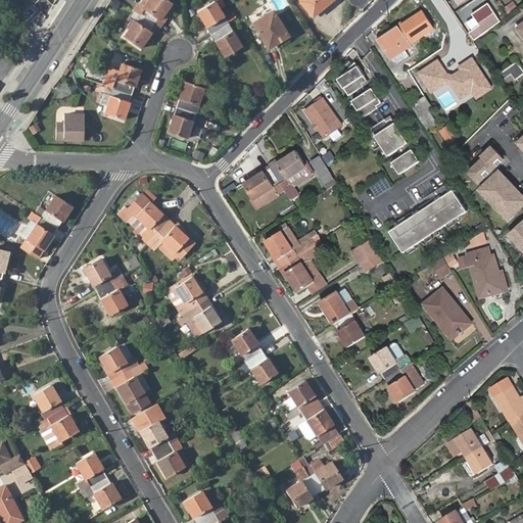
[(164,0),(148,0),(139,14),(155,26),(160,18),(158,17),(162,11),(164,12),(171,4),(164,0)]
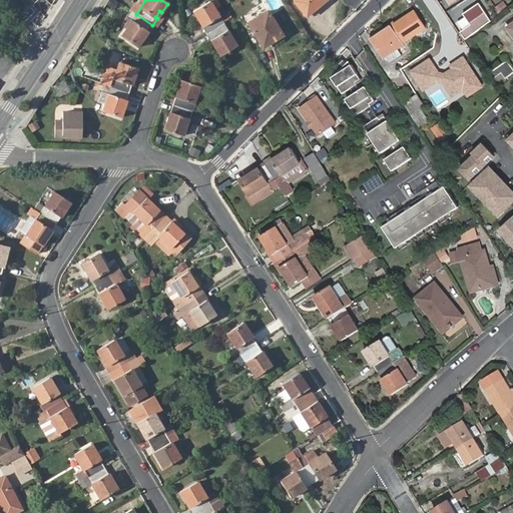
[(306,16),(325,0),(295,0),(295,1),(306,16)]
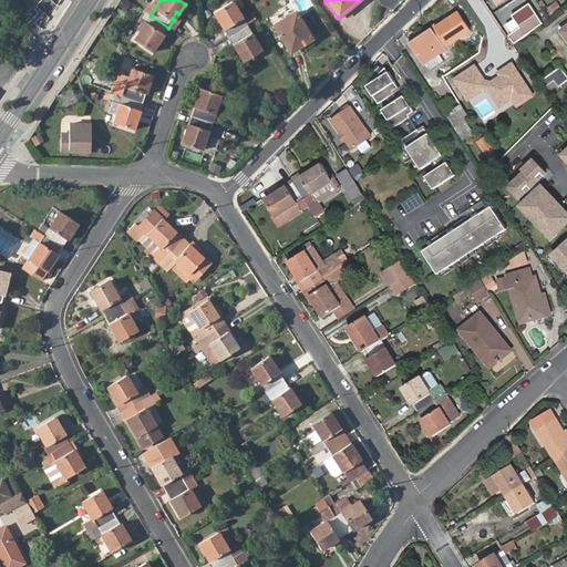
[(549,18),(563,8),(557,1),(544,10),(549,18)]
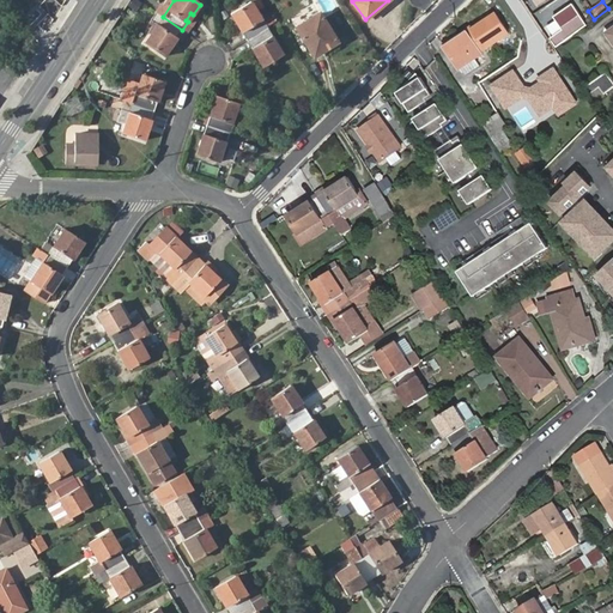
[(247,41),(267,29),(249,2),(230,14),(236,24),(240,22),(244,30),(241,31),(247,41)]
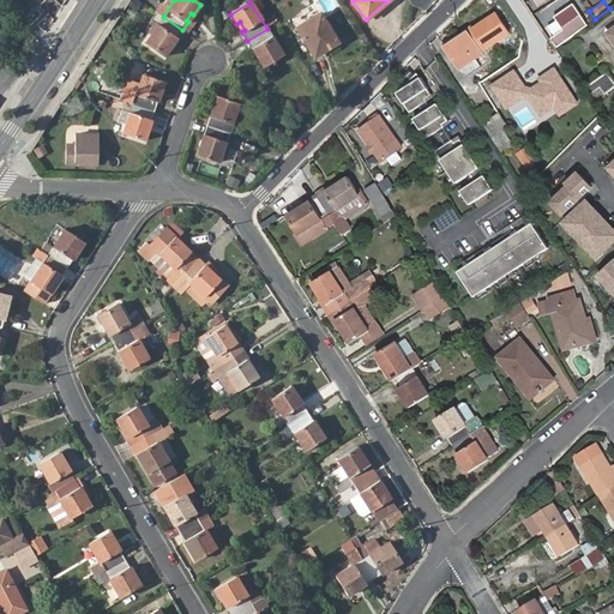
[(557,47),(588,25),(573,4),(554,17),(561,29),(549,37),(557,47)]
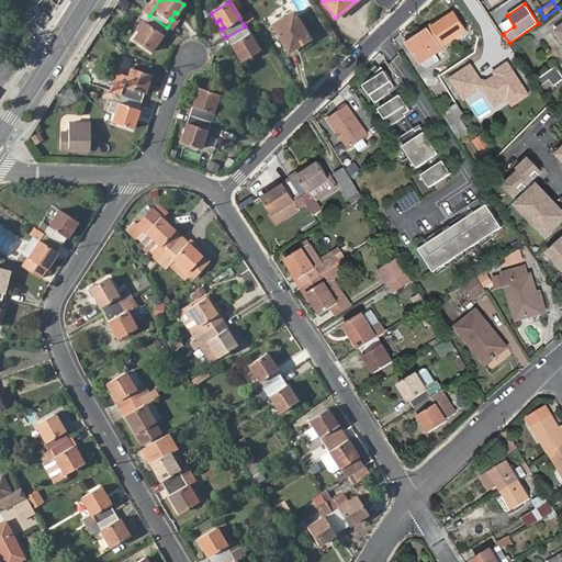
[(149,15),(144,11),(139,19),(145,23),(133,40),(152,52),(157,43),(155,41),(159,34),(163,35),(167,27),(149,15)]
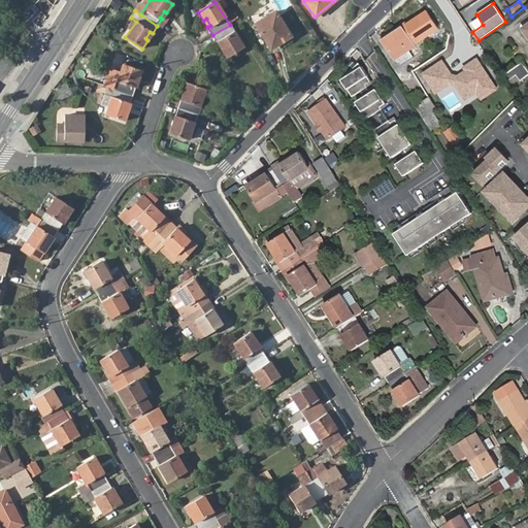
[(255,24),(270,47),(277,43),(279,45),(293,38),(276,11),(255,24)]
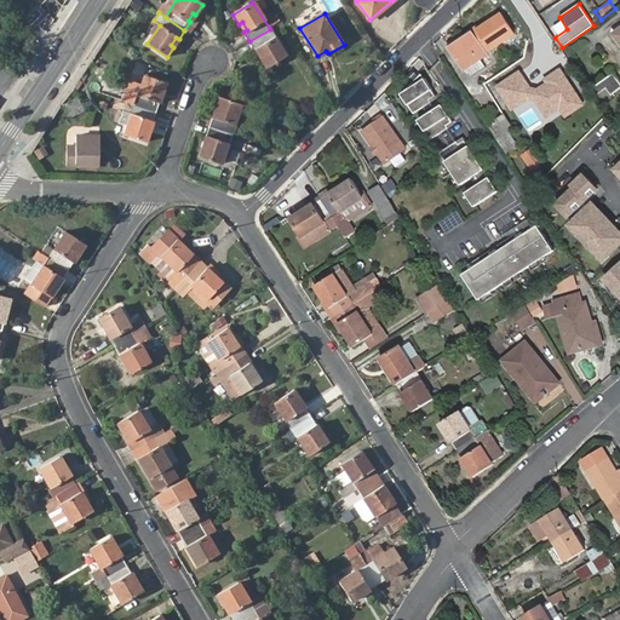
[(492,49),(493,50),(515,34),(501,13),(478,28),(480,29),(474,34),(486,52),(492,49)]
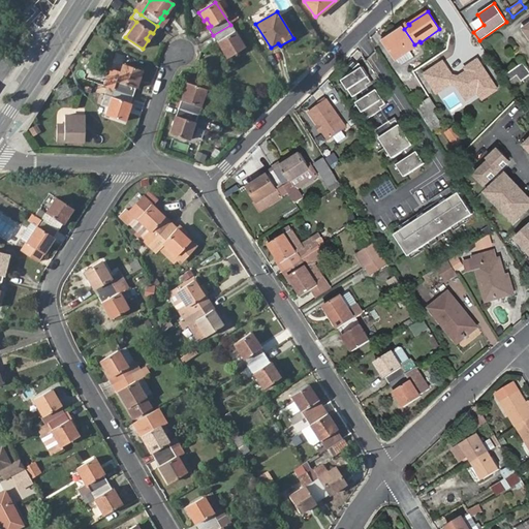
[(244,48),(230,25),(213,35),(217,42),(220,40),(224,48),(222,49),(227,58),(244,48)]
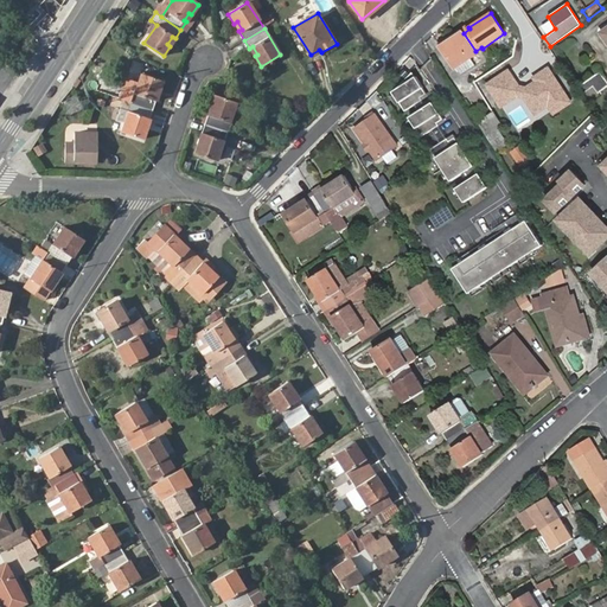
[(452,38),(462,32),(461,30),(439,45),(441,49),(454,42),(452,38)]
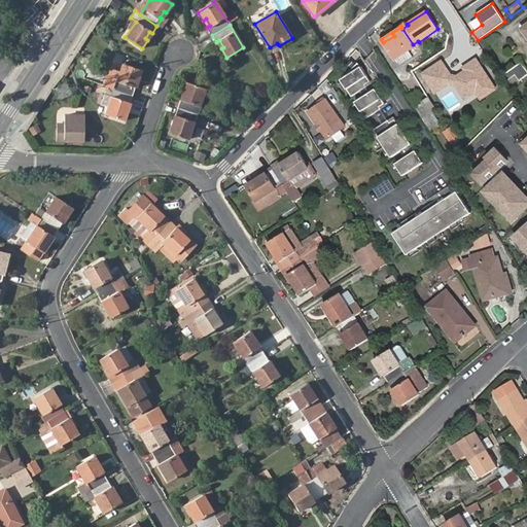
[(394,59),(414,46),(413,44),(402,29),(401,28),(392,33),(394,36),(383,42),(394,59)]
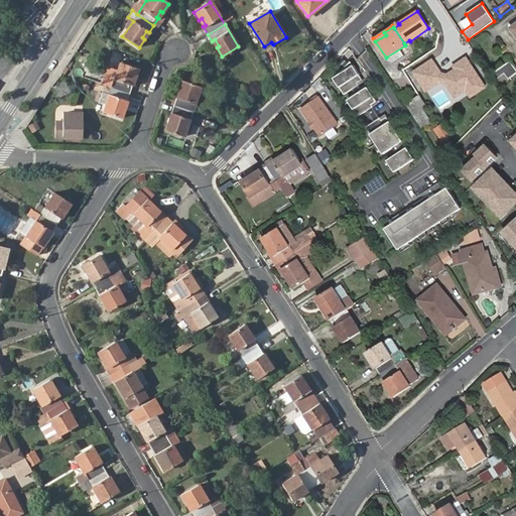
[(394,62),(404,53),(401,49),(390,58),(394,62)]
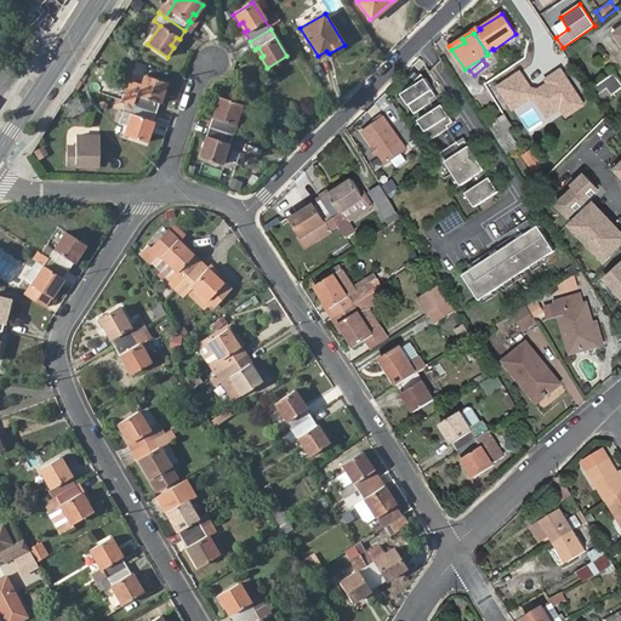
[(522,72),(499,86),(513,108),(530,97),(539,98),(550,114),(563,106),(569,114),(585,103),(562,68),(547,79),(550,83),(541,89),(533,87),(522,72)]
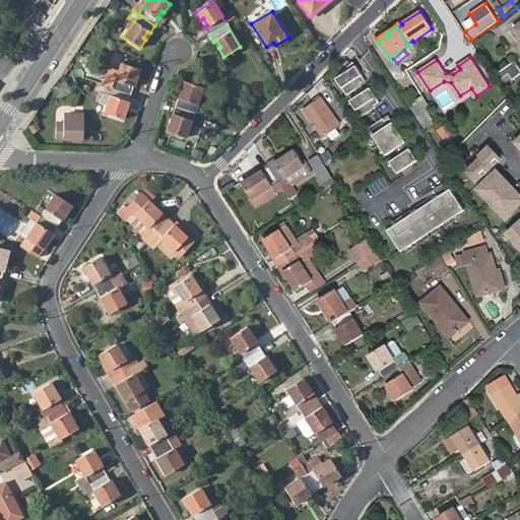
[(353,61),(336,78),(347,95),(363,86),(361,83),(366,80),(362,76),(363,75),(356,66),(353,61)]
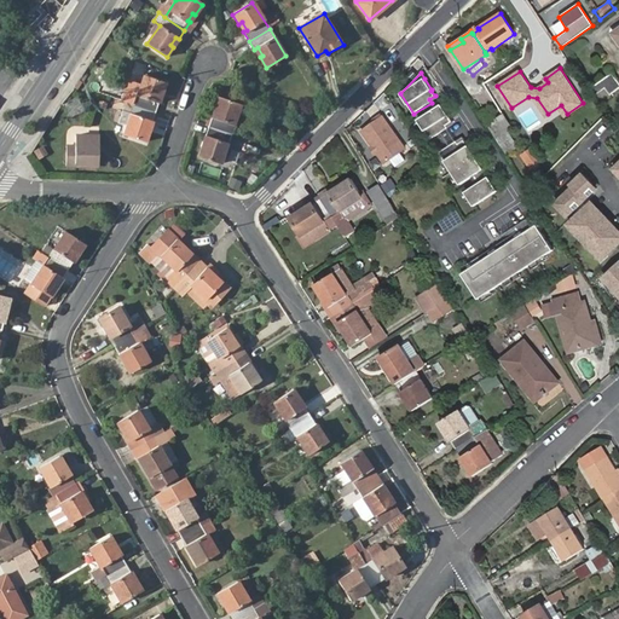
[(618,84),(612,74),(591,90),(601,103),(618,88),(618,84)]
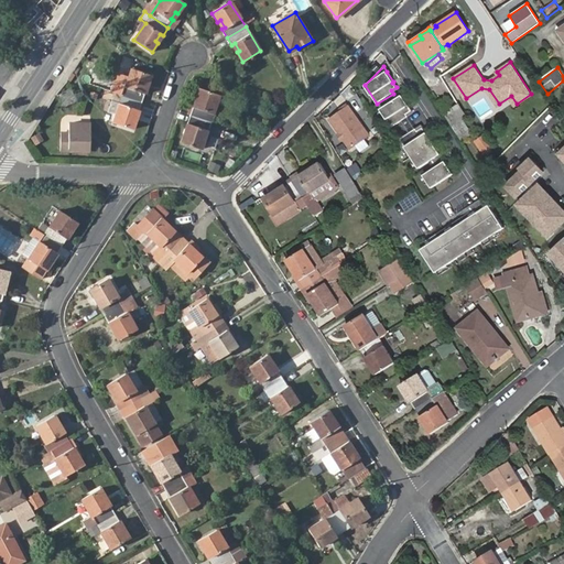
[(116,94),(144,102),(148,94),(144,93),(148,84),(150,85),(153,75),(131,68),(125,89),(112,85),(110,91),(116,94)]
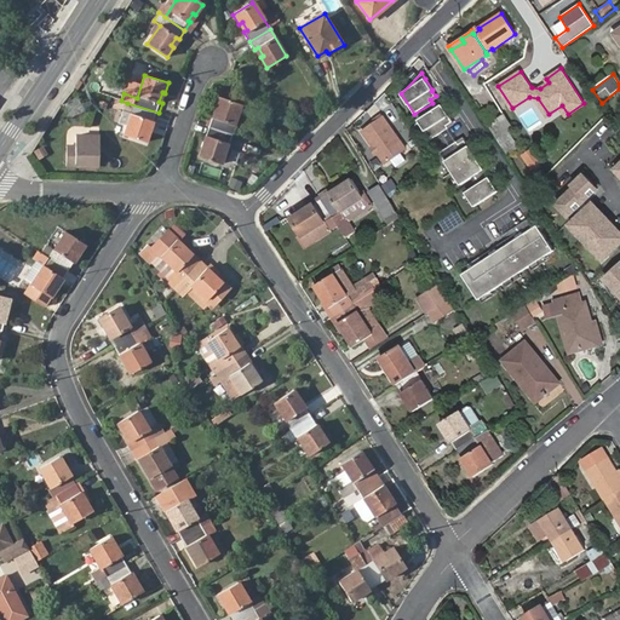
[(208,128),(231,135),(241,104),(219,98),(216,108),(218,110),(216,119),(212,118),(208,128)]
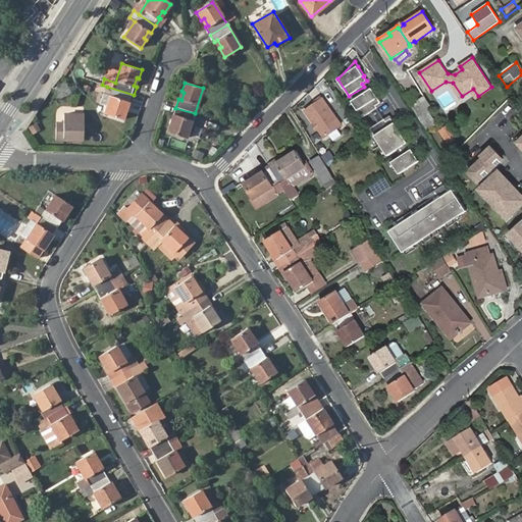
[(131,103),(134,95),(107,87),(101,103),(108,106),(106,114),(125,120),(128,111),(126,110),(128,102),(131,103)]
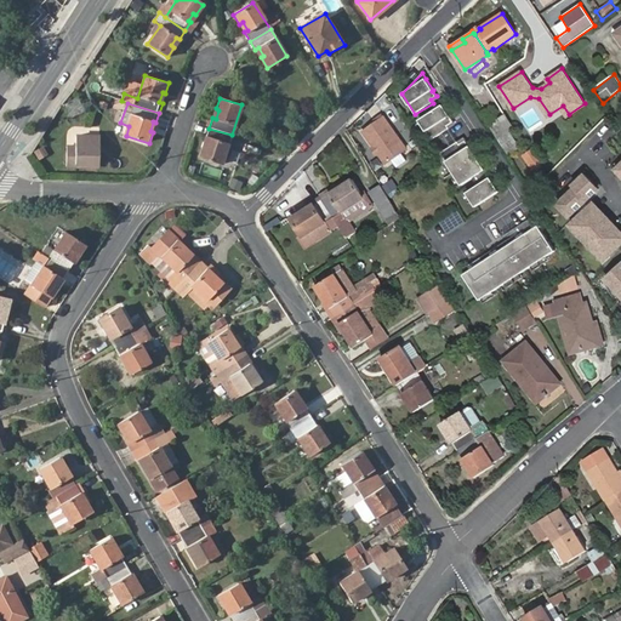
[(443,104),(420,120),(433,140),(440,135),(442,135),(450,129),(448,126),(454,123),(450,117),(450,115),(443,104)]
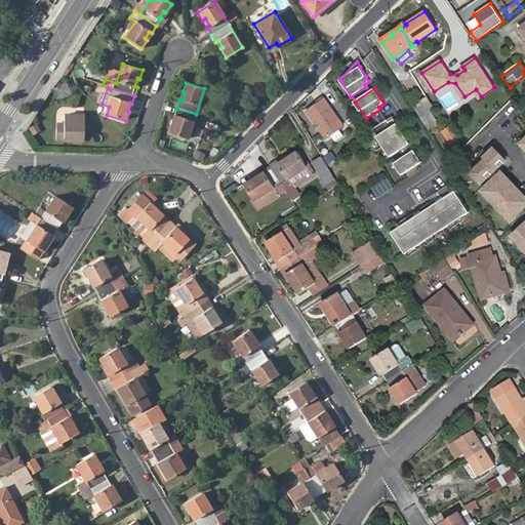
[(327,98),(309,110),(326,138),(345,127),(327,98)]
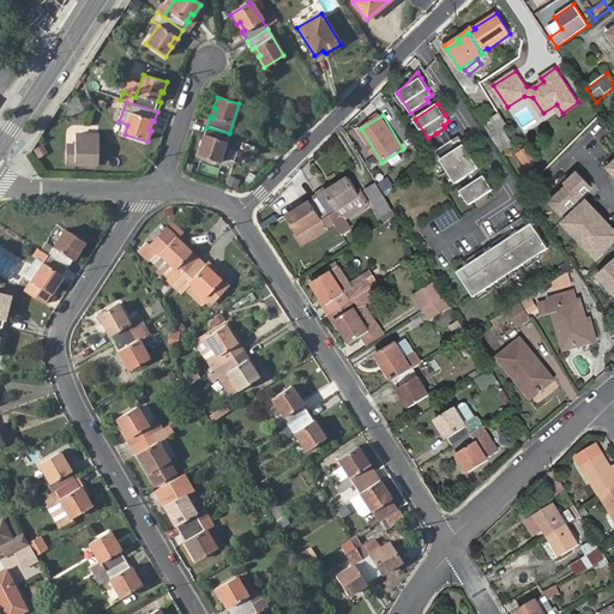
[(583,134),(596,162),(609,156),(601,138),(612,133),(606,122),(583,134)]
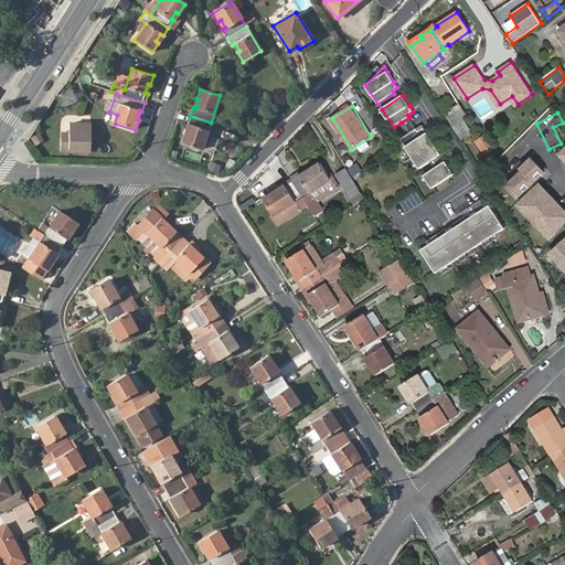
[(202,150),(211,123),(190,117),(188,125),(191,126),(188,134),(185,132),(182,144),(202,150)]
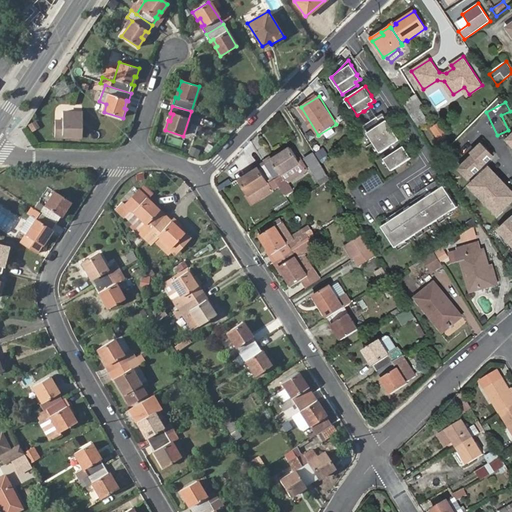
[(82,136),(83,113),(63,112),(63,121),(56,121),(55,137),(63,136),(63,135),(82,136)]
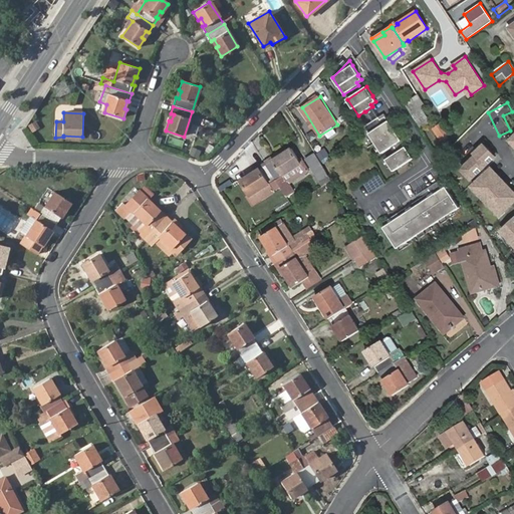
[(371,121),(365,126),(375,143),(396,130),(390,120),(389,120),(386,115),(380,118),(378,116),(371,121)]
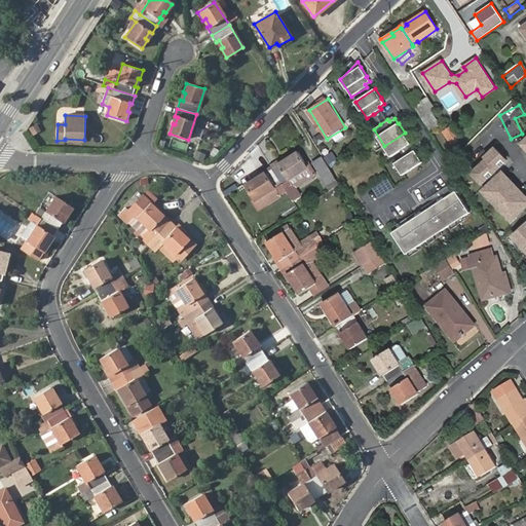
[(444,133),(451,143),(459,138),(453,126),(444,133)]
